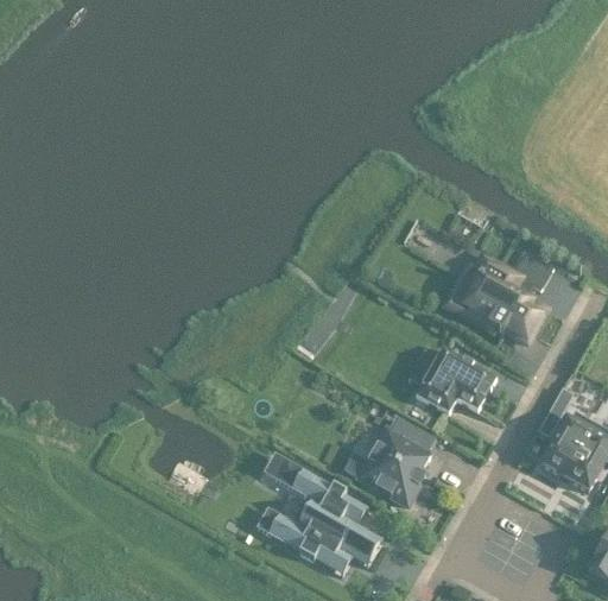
[(507,328),(527,340),(546,308),(526,296),(533,285),(540,290),(553,267),(523,250),(512,270),(493,259),(480,280),(469,274),(450,307),(502,336),(507,328)]
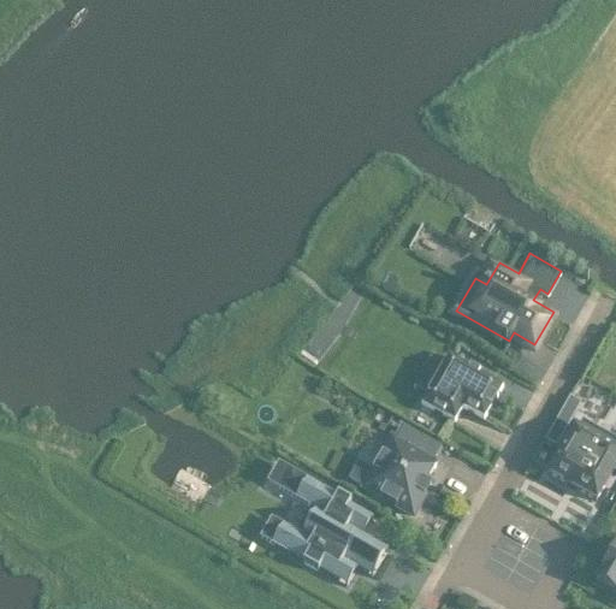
[(448,352),(420,400),(454,418),(463,402),(484,413),(502,382),(448,352)]
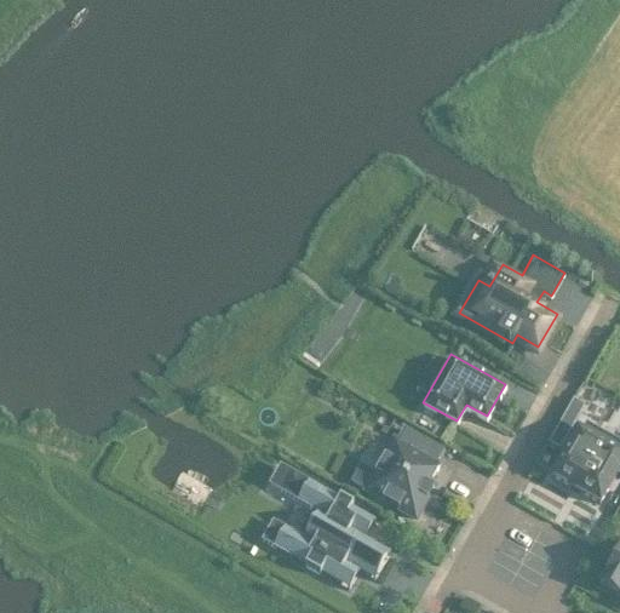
[(570,420),(560,413),(546,435),(558,442),(570,420)]
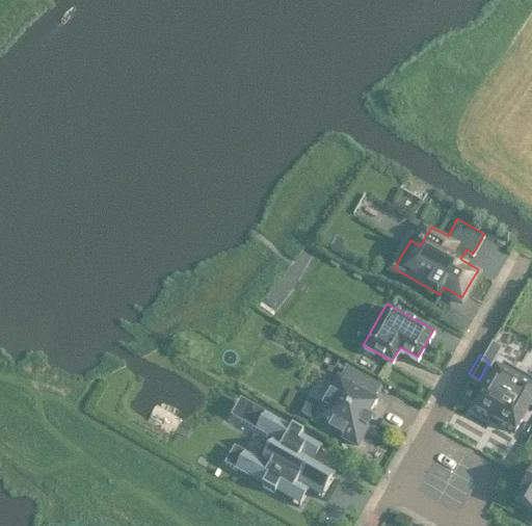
[(495,364),(472,403),(487,413),(489,414),(497,417),(496,418),(498,419),(513,427),(529,400),(531,401),(531,375),(502,359),(498,366),(495,364)]
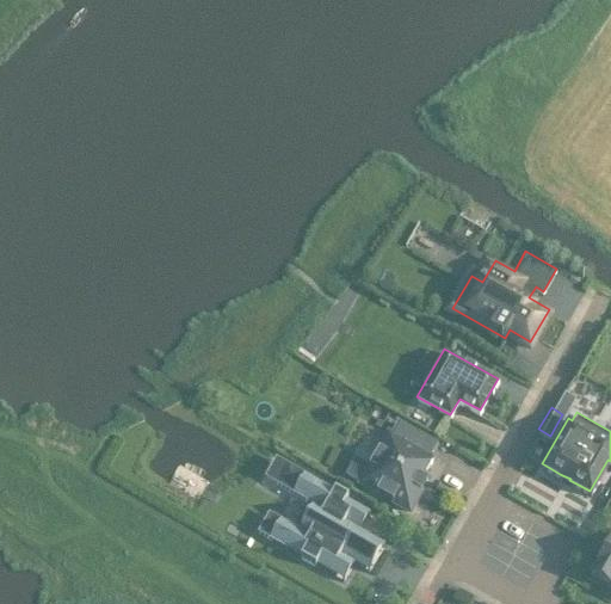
[(393,495),(408,505),(419,487),(420,487),(420,486),(420,485),(424,478),(425,478),(425,476),(427,473),(424,470),(432,455),(427,453),(436,438),(397,417),(389,431),(388,431),(378,447),(377,448),(378,448),(371,461),(370,460),(370,462),(360,478),(377,487),(377,488),(378,488),(392,495),(390,495),(392,497),(393,495)]
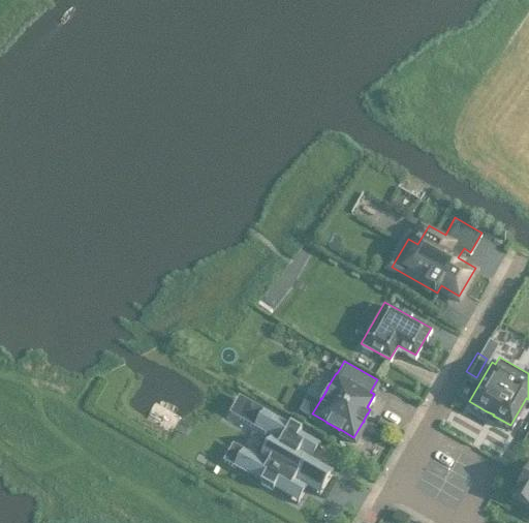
[(289,494),(293,487),(301,491),(306,483),(315,488),(329,465),(310,455),(319,439),(247,398),(239,413),(261,427),(249,451),(236,443),(227,458),(289,494)]
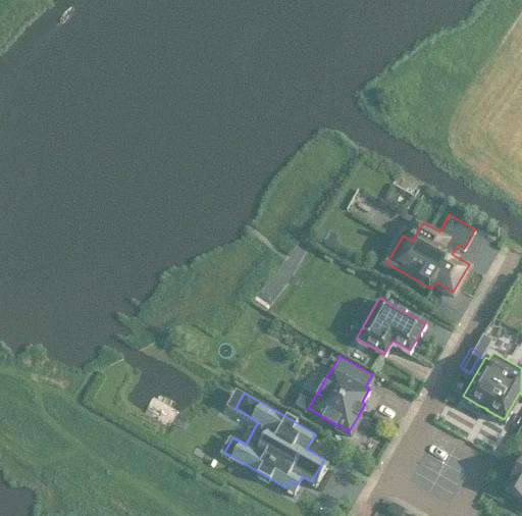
[(521,456),(506,485),(504,488),(520,499),(521,495),(521,456)]
